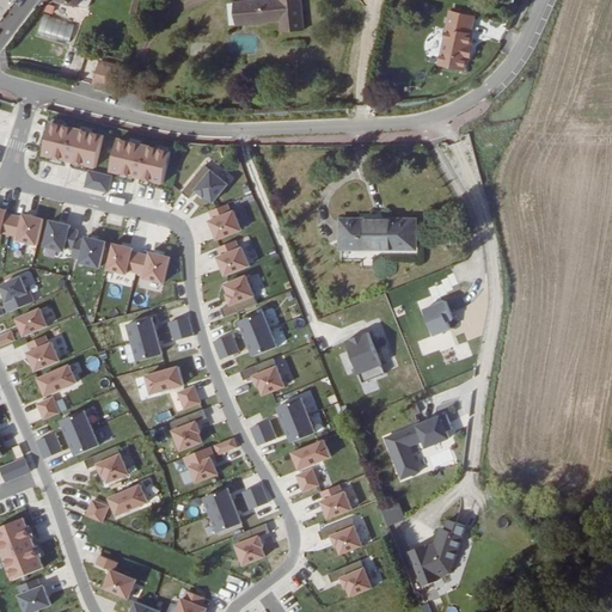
[(304,30),(300,0),(254,0),(243,1),(244,24),(280,20),(281,32),(304,30)]
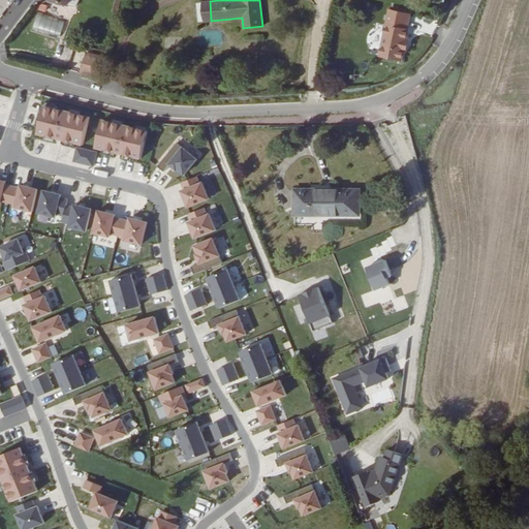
[(211,21),(210,1),(201,2),(204,22),(211,21)]
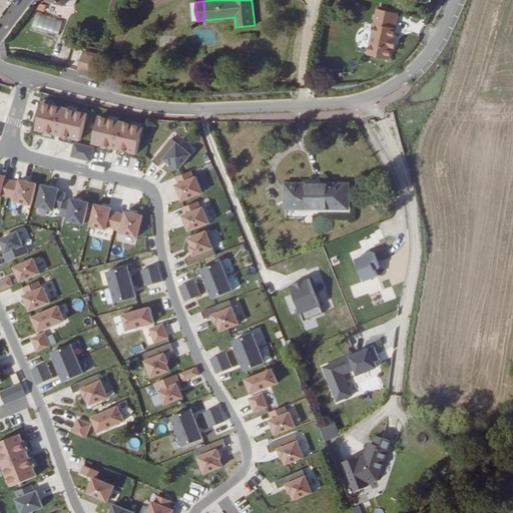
[(378,9),(369,53),(390,58),(392,48),(390,47),(392,38),(394,38),(396,28),(395,28),(398,14),(378,9)]
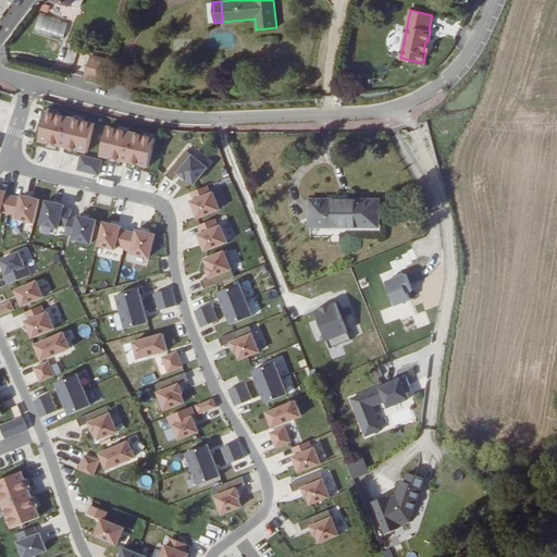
[(40,12),(34,31),(63,38),(67,22),(40,12)]
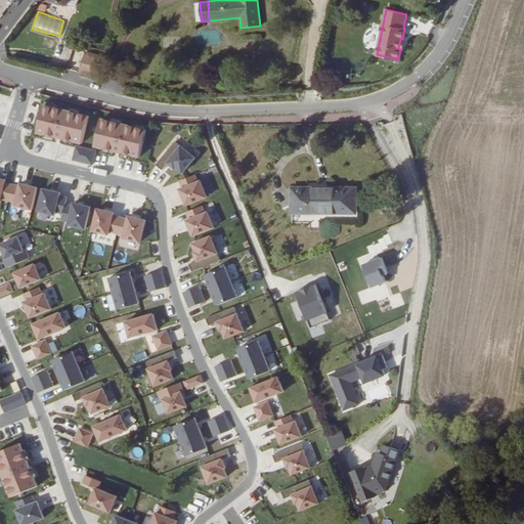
[(91,47),(90,52),(103,56),(105,51),(91,47)]
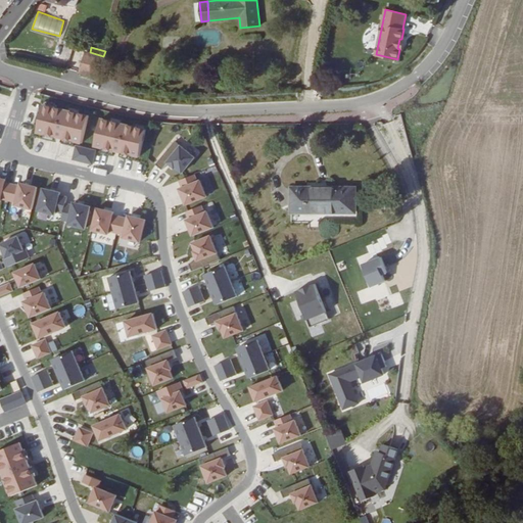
[(80,73),(97,78),(103,56),(90,52),(86,52),(80,73)]
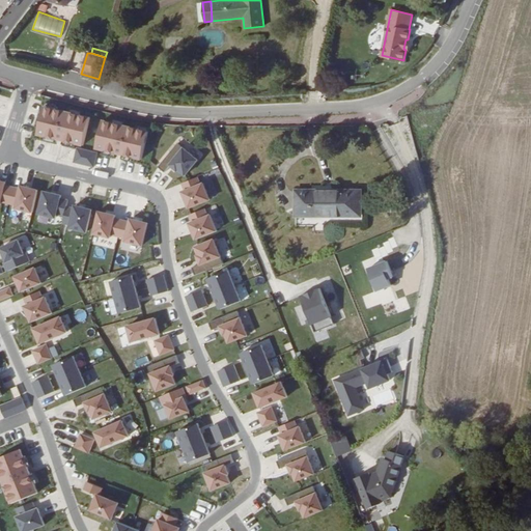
[(333,77),(335,67),(327,65),(325,75),(333,77)]
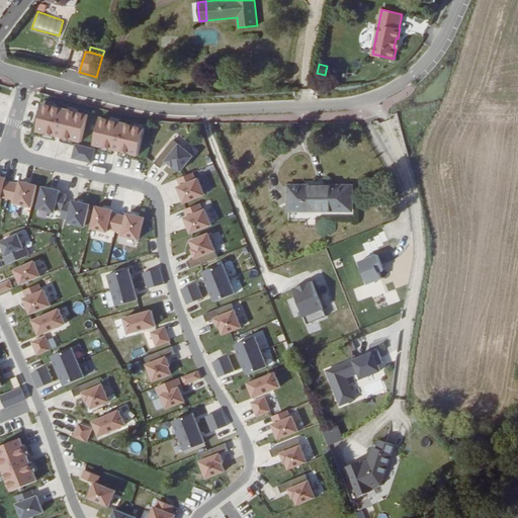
[(47,99),(39,125),(84,137),(91,110),(47,99)]
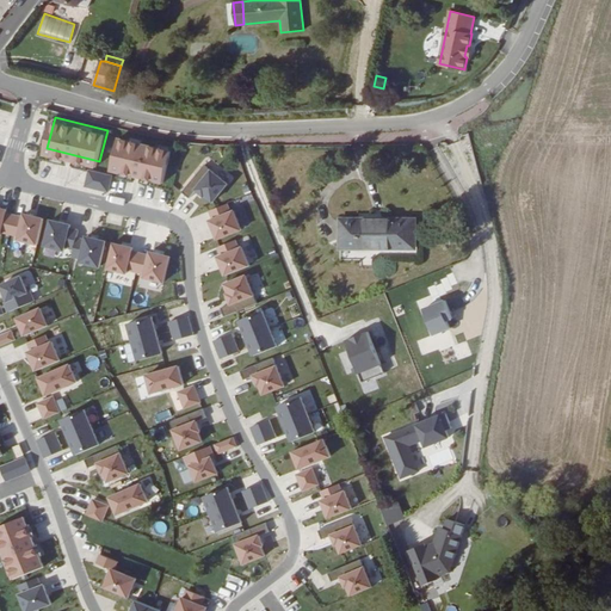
[(174,147),(122,134),(113,165),(166,178),(174,147)]
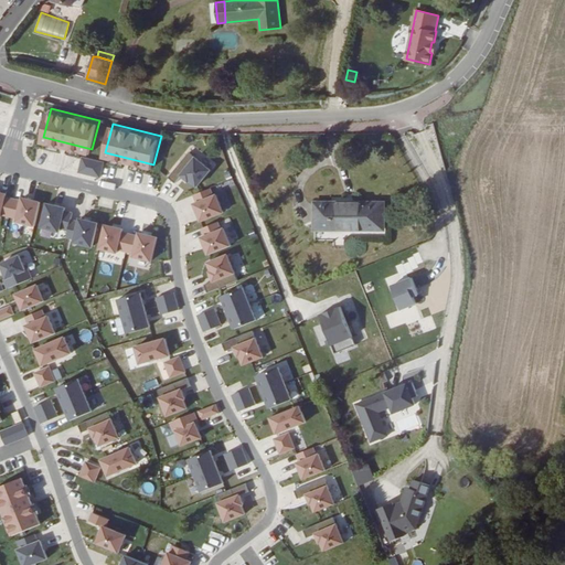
[(215,168),(192,148),(171,173),(178,179),(184,171),(192,178),(193,176),(202,183),(215,168)]
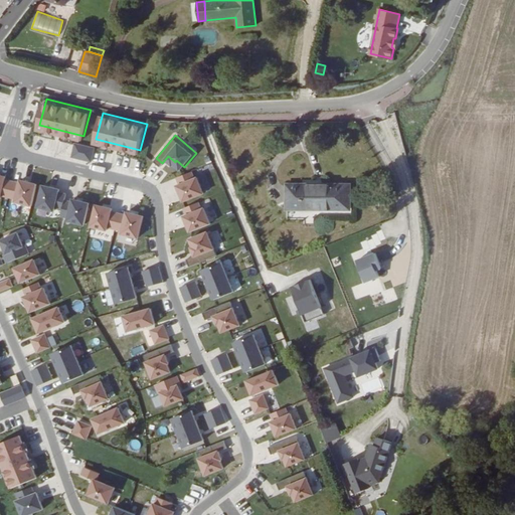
[(94,157),(98,144),(77,139),(74,152),(94,157)]
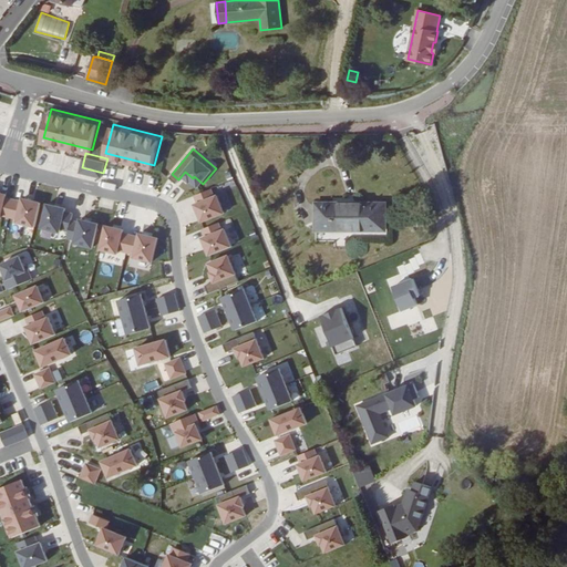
[(216,186),(199,193),(203,200),(199,202),(206,219),(229,210),(222,193),(218,194),(216,186)]
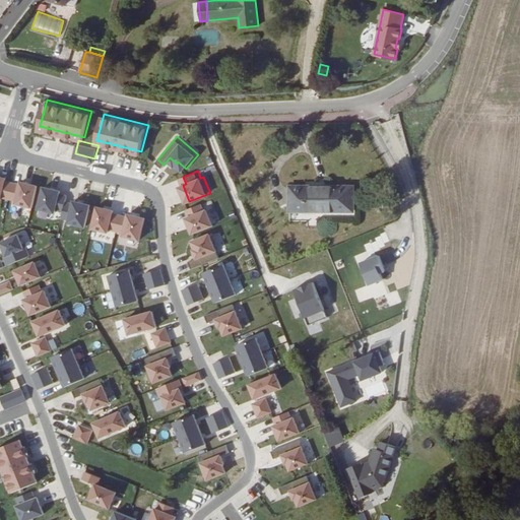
[(7,198),(11,182),(4,180),(5,178),(0,176),(0,196),(7,198)]
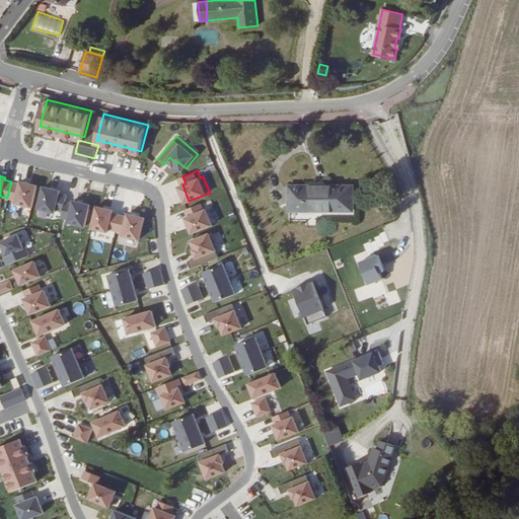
[(19,183),(11,181),(7,198),(15,200),(14,202),(31,206),(36,184),(19,180),(19,183)]
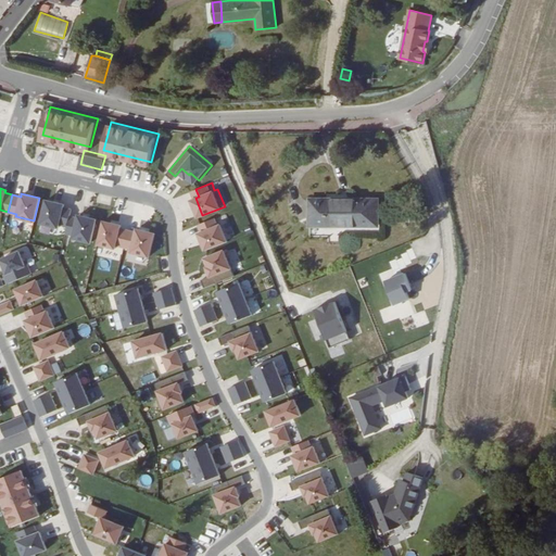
[(377,226),(377,199),(327,200),(326,201),(310,201),(310,223),(340,223),(340,226),(377,226)]
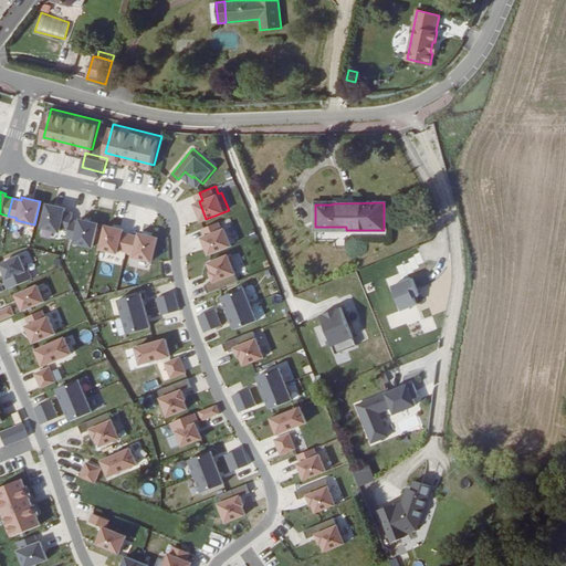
[(70,220),(72,212),(64,211),(64,208),(46,203),(41,227),(59,231),(60,228),(67,230),(70,220)]
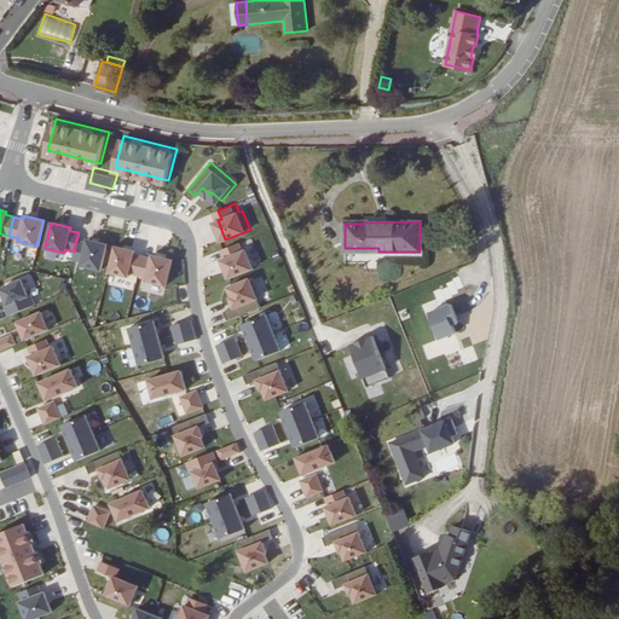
[(86,242),(76,241),(74,252),(73,259),(81,261),(80,265),(100,270),(106,243),(86,238),(86,242)]
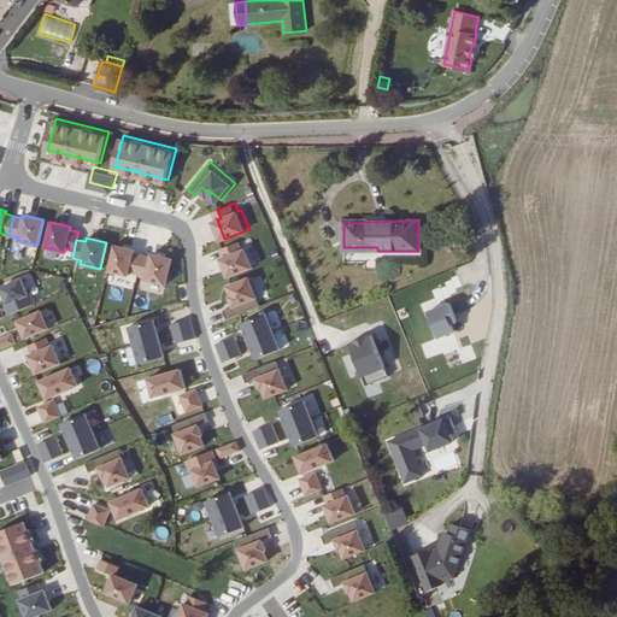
[(242,240),(225,247),(228,256),(225,257),(233,275),(257,265),(250,247),(246,248),(242,240)]
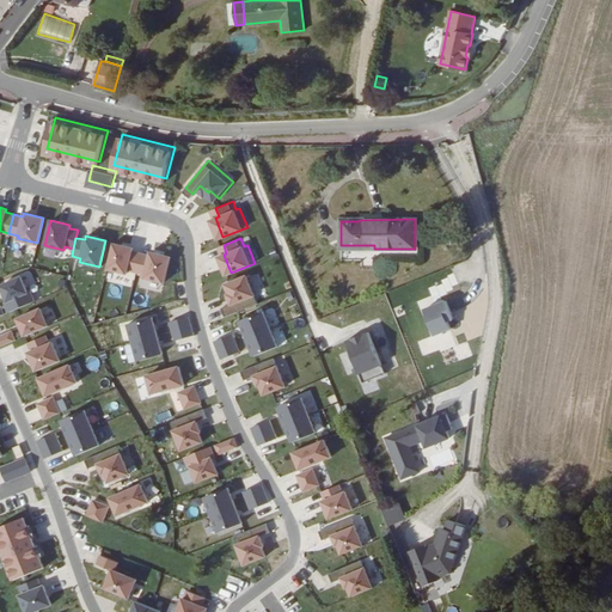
[(135,271),(140,254),(132,251),(133,248),(112,243),(106,268),(126,273),(127,269),(135,271)]
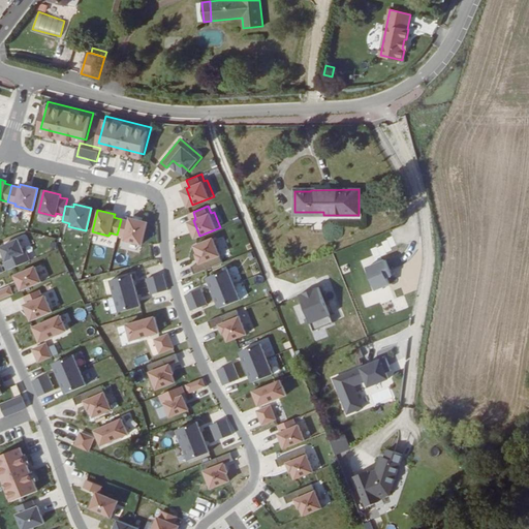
[(129,220),(121,219),(117,235),(125,237),(124,240),(141,244),(147,222),(129,218),(129,220)]
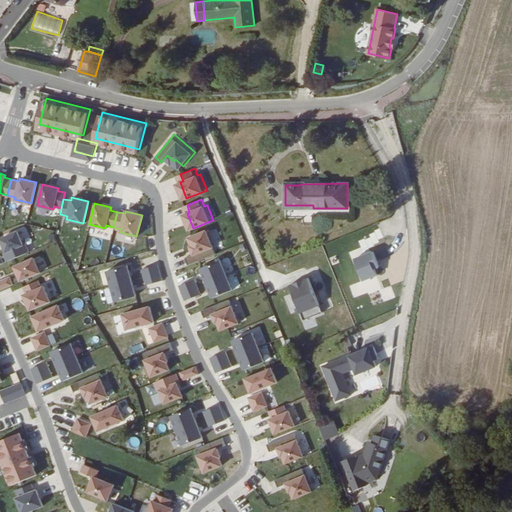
[(189,255),(192,263),(220,252),(209,226),(192,233),(196,243),(194,244),(197,252),(189,255)]
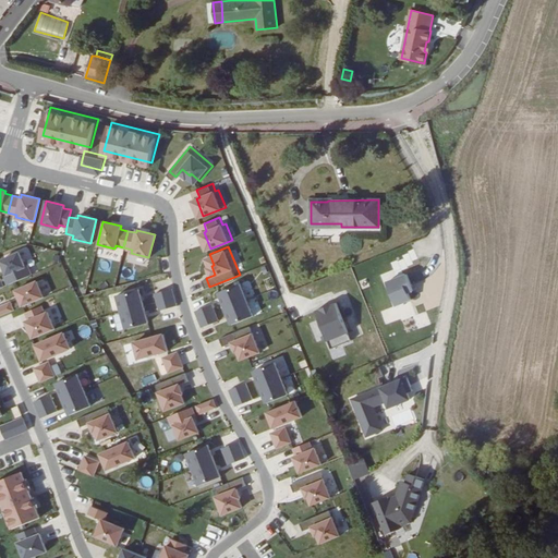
[(7,284),(31,275),(27,265),(24,266),(19,252),(0,259),(0,261),(5,274),(3,275),(7,284)]
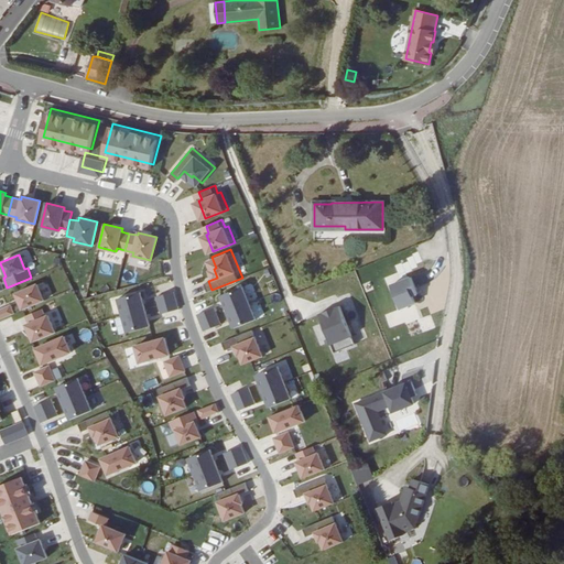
[(391,286),(401,308),(415,302),(413,295),(418,294),(411,278),(391,286)]
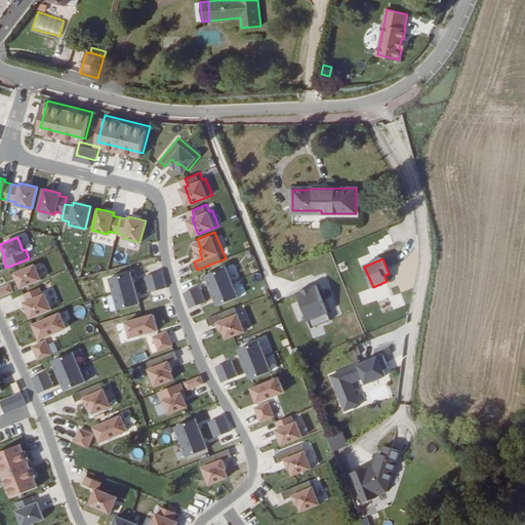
[(21,288),(40,279),(34,265),(14,273),(21,288)]
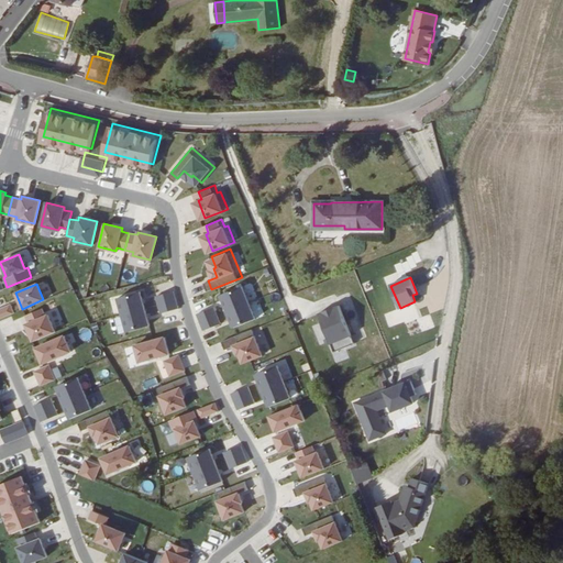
[(221,295),(228,310),(250,301),(243,286),(221,295)]
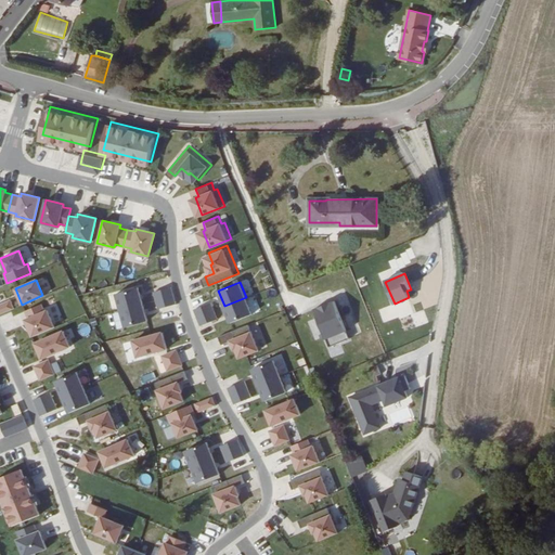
[(172,295),(170,286),(154,292),(155,300),(172,295)]
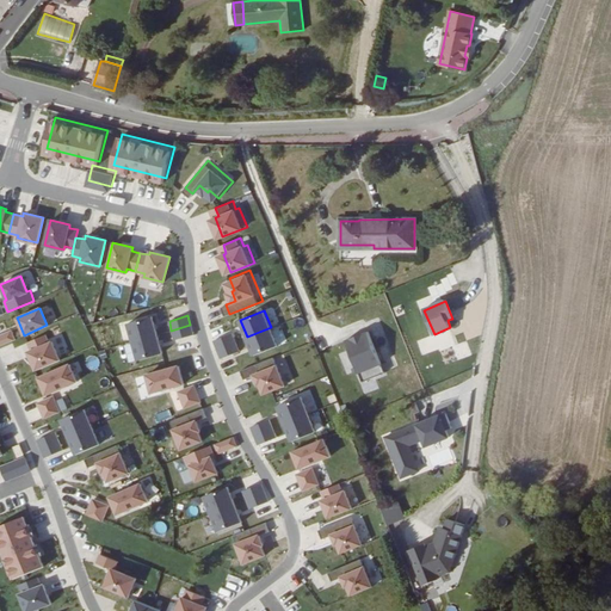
[(127,323),(133,341),(156,334),(152,316),(127,323)]
